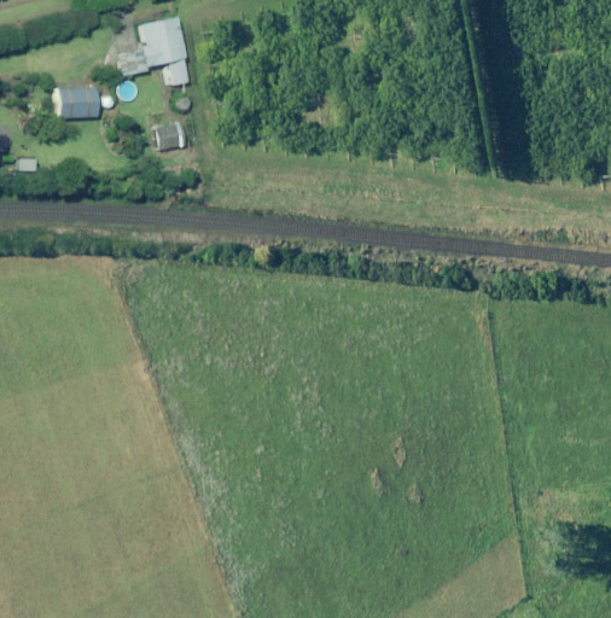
[(190,82),(174,16),(138,24),(143,47),(116,54),(122,77),(147,71),(146,66),(164,63),(170,86),(190,82)]
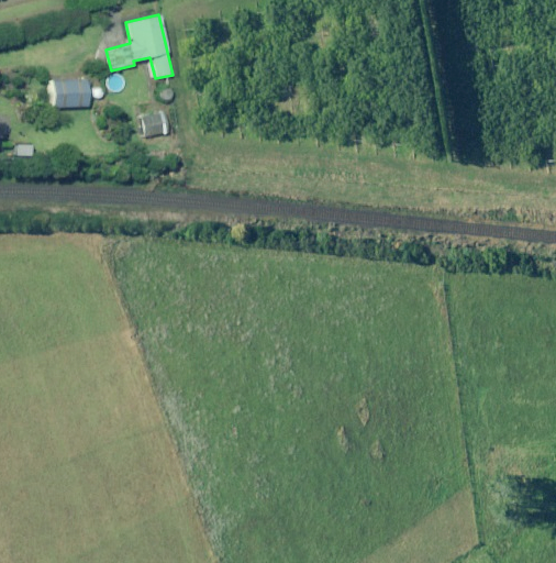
[(89,78),(53,78),(53,107),(89,107),(89,78)]
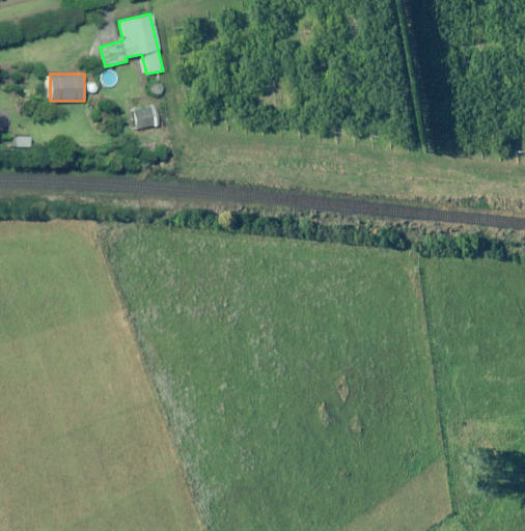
[(158,124),(154,103),(134,107),(138,129),(158,124)]
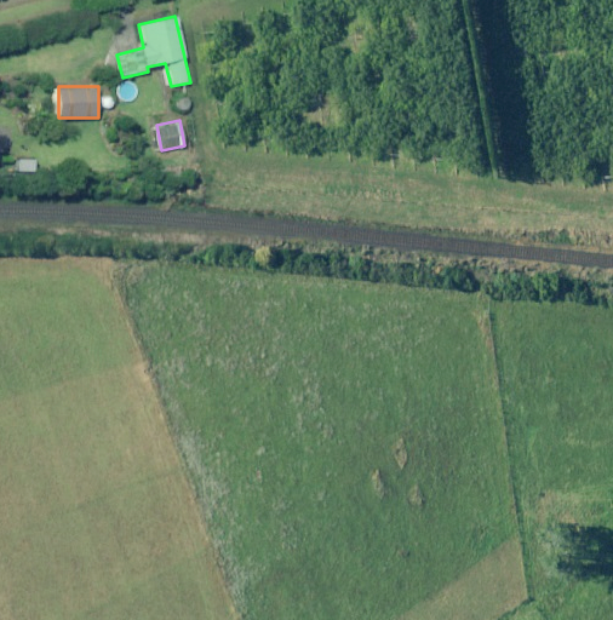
[(34,160),(17,159),(17,171),(34,172),(34,160)]
